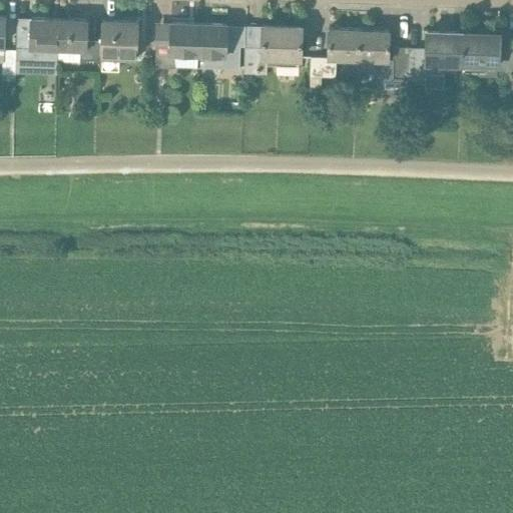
[(16,48),(15,72),(16,58),(59,60),(59,17),(57,17),(31,16),(31,17),(30,24),(16,23),(15,48),(16,48)]
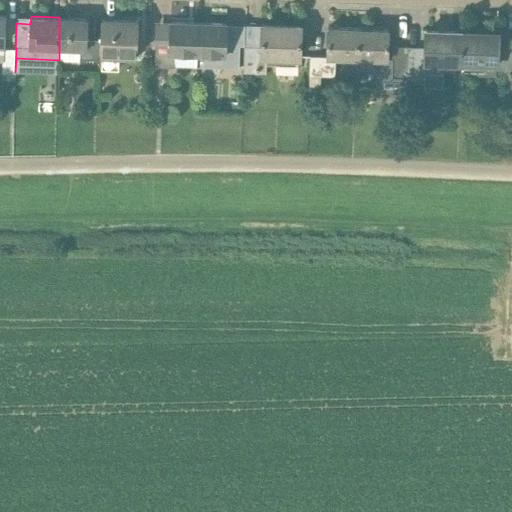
[(59,17),(59,60),(99,61),(100,53),(100,38),(86,38),(87,18),(59,17)]
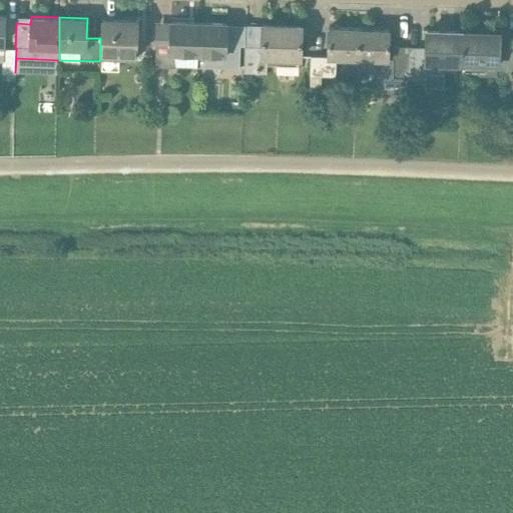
[(100,38),(100,53),(137,54),(138,20),(101,19),(100,38)]
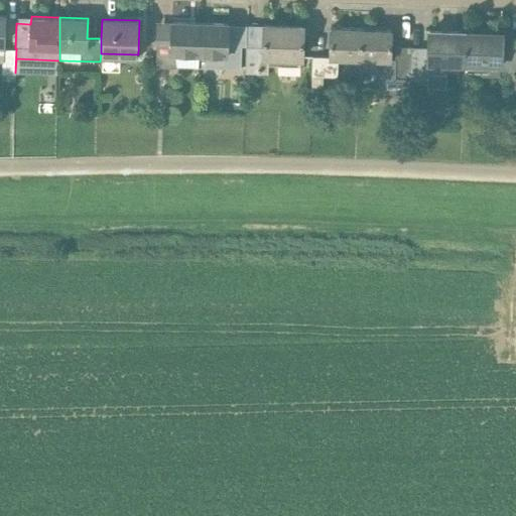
[(199,52),(200,22),(171,21),(171,40),(156,39),(155,66),(175,67),(176,51),(199,52)]
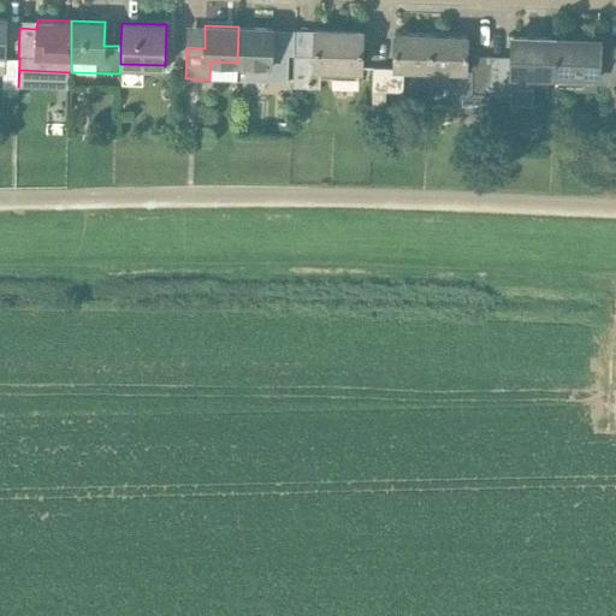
[(294,54),(294,53),(272,53),(272,28),(238,27),(237,63),(237,80),(288,80),(288,54),(294,54)]
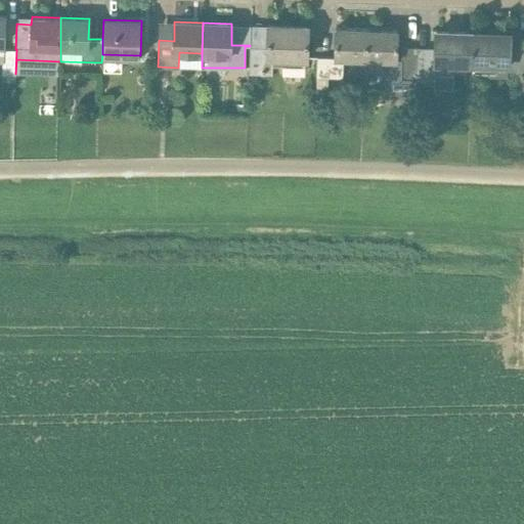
[(307,58),(308,26),(267,25),(267,46),(250,46),(249,74),(271,74),(271,64),(285,64),(285,69),(288,73),(304,73),(306,71),(307,58)]
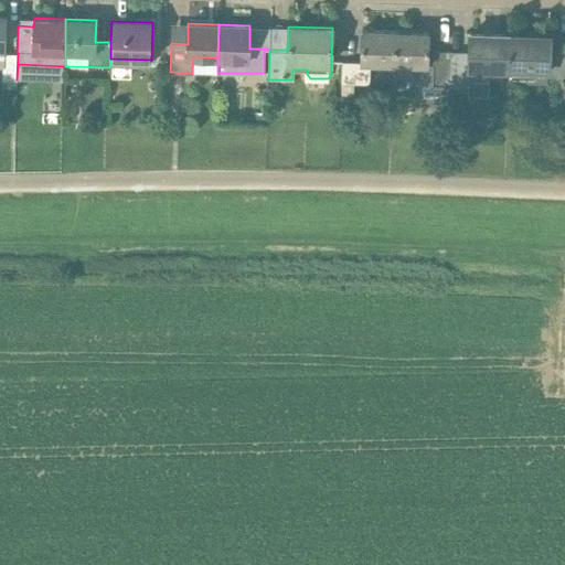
[(394,63),(395,31),(362,30),(361,62),(341,62),(341,82),(342,82),(341,96),(353,96),(353,83),(369,83),(370,63),(394,63)]
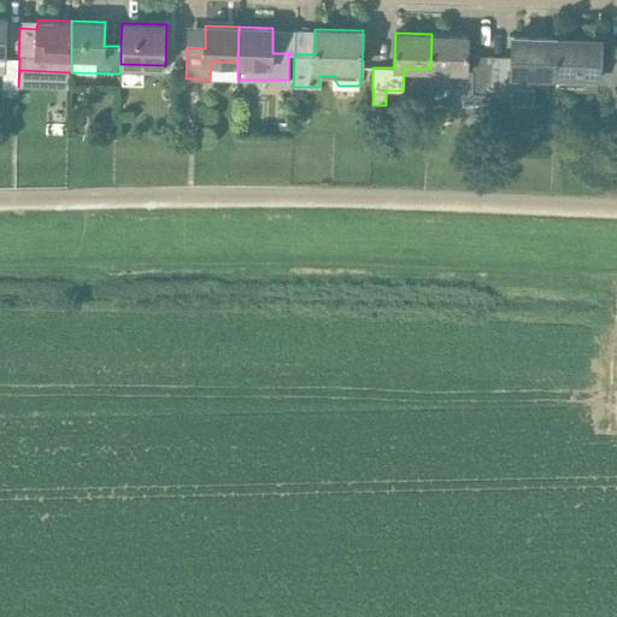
[(432,34),(430,69),(457,70),(456,92),(489,93),(491,56),(472,56),(472,71),(466,70),(468,35),(432,34)]
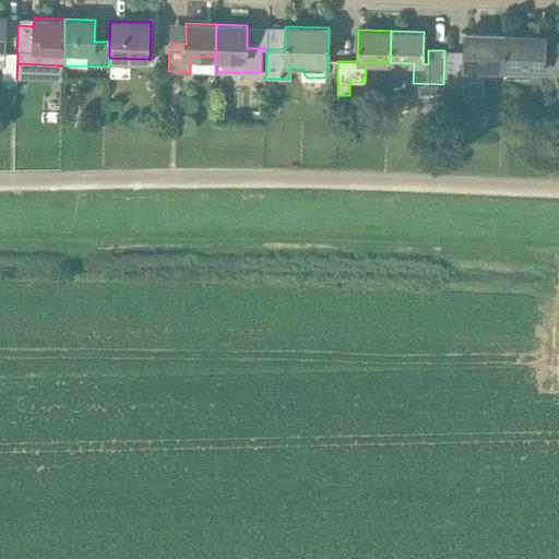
[(444,50),(443,84),(464,85),(465,67),(502,69),(503,33),(465,32),(464,51),(444,50)]
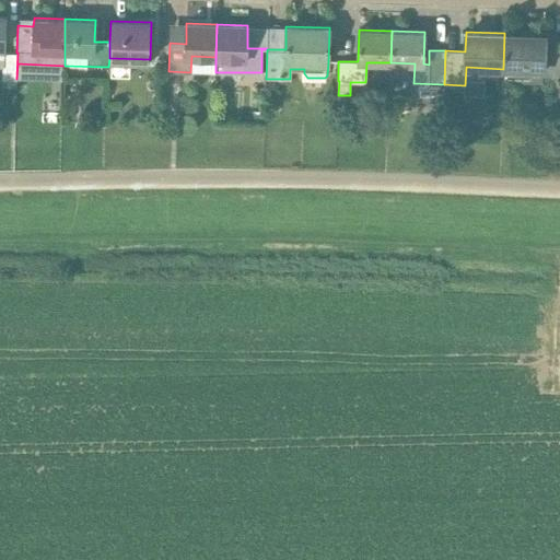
[(559,54),(544,54),(545,34),(504,33),(503,69),(543,70),(543,85),(551,86),(550,104),(559,104),(559,54)]
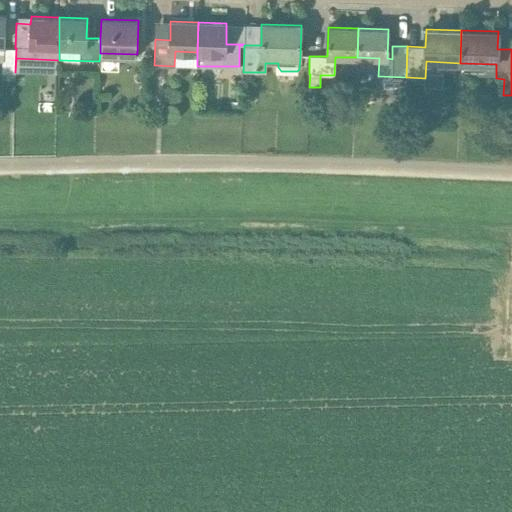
[(16,48),(15,48),(2,47),(2,71),(15,72),(16,48)]
